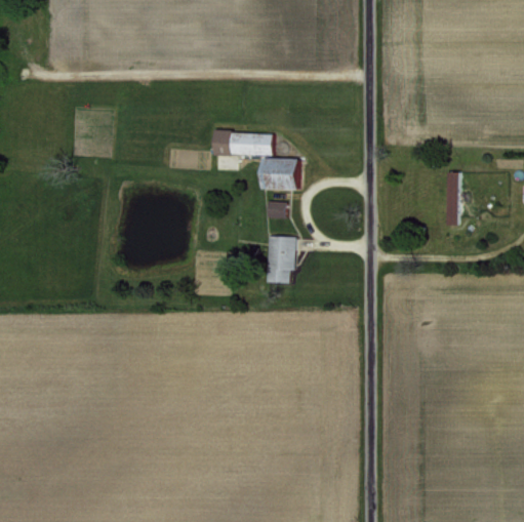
[(210,132),(210,155),(273,155),(273,132),(210,132)]
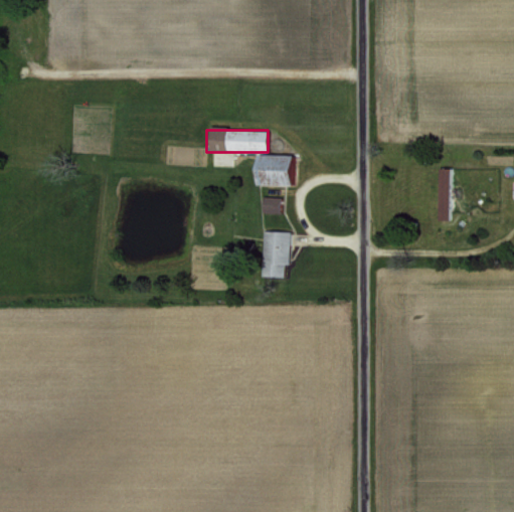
[(291,187),(291,156),(253,155),(252,187),(291,187)]
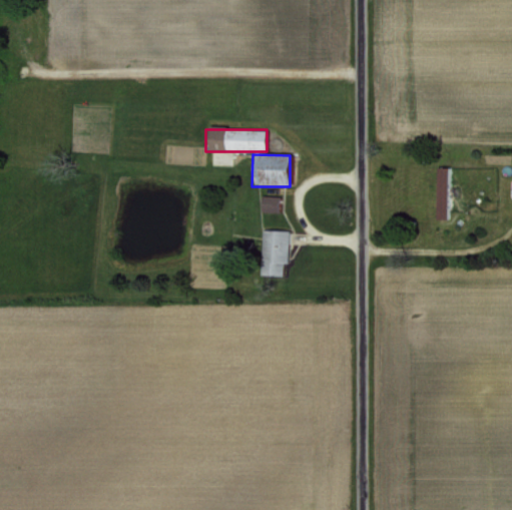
[(448,168),(435,168),(434,220),(447,220),(448,168)]
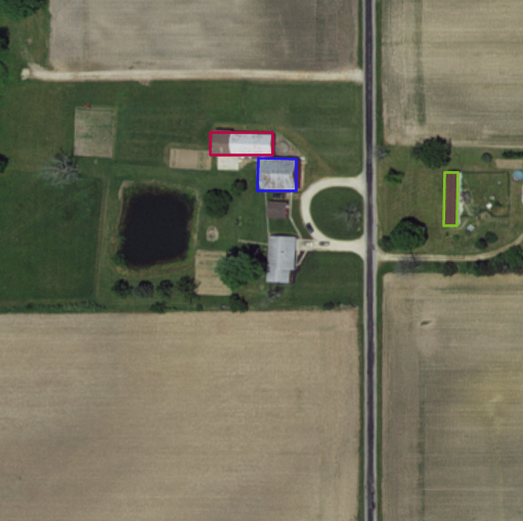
[(282,218),(282,202),(265,201),(265,217),(282,218)]
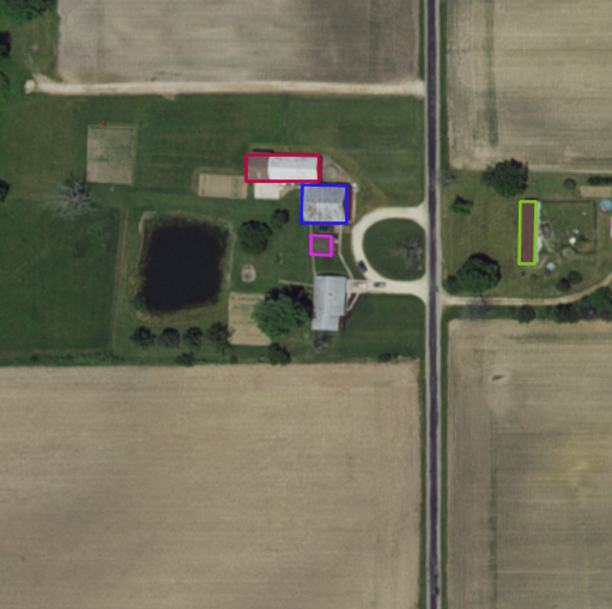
[(343,315),(344,276),(311,276),(310,330),(338,330),(338,315),(343,315)]
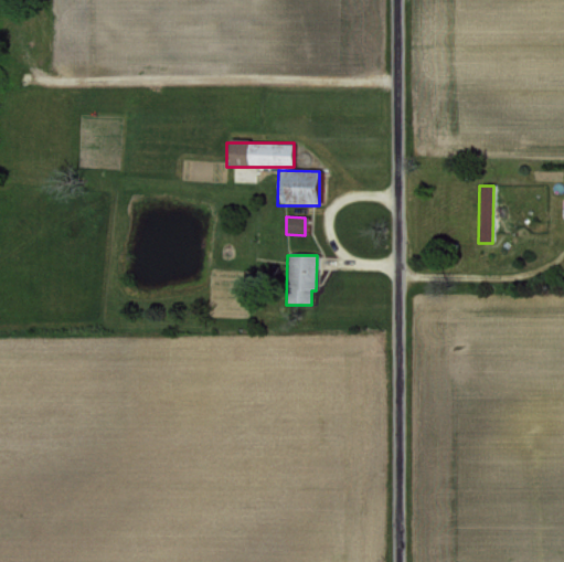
All buildings are outlined.
